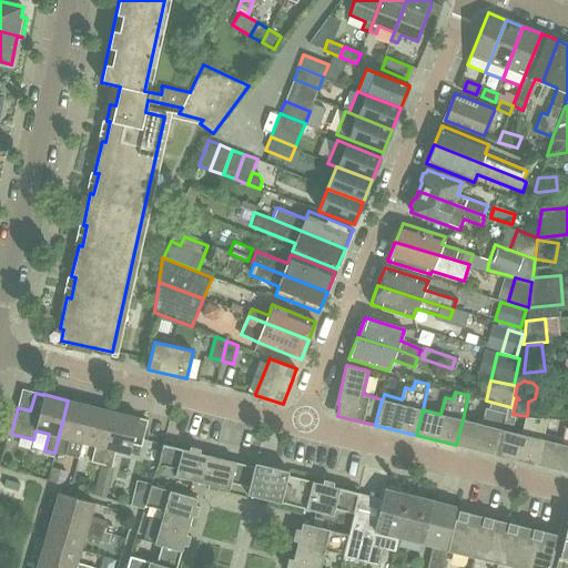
[(70,439),(82,442),(91,406),(68,401),(54,453),(66,455),(70,439)]
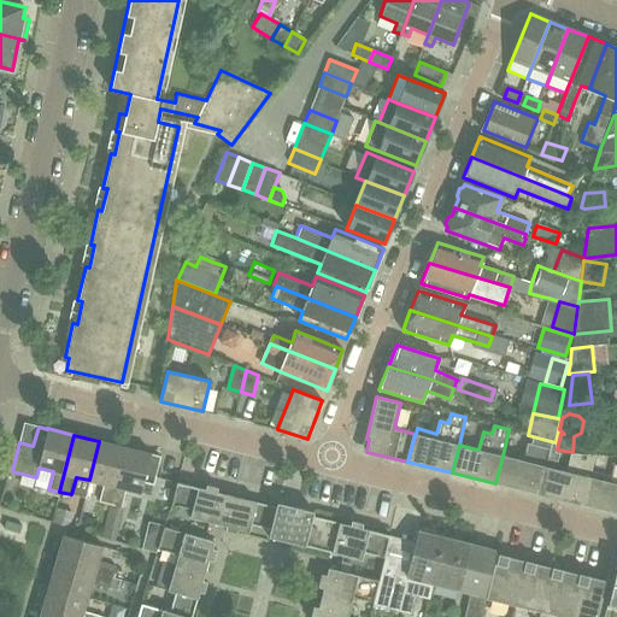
[(516,488),(539,494),(546,466),(547,459),(552,441),(533,436),(532,444),(527,442),(522,460),(503,456),(495,483),(516,488)]
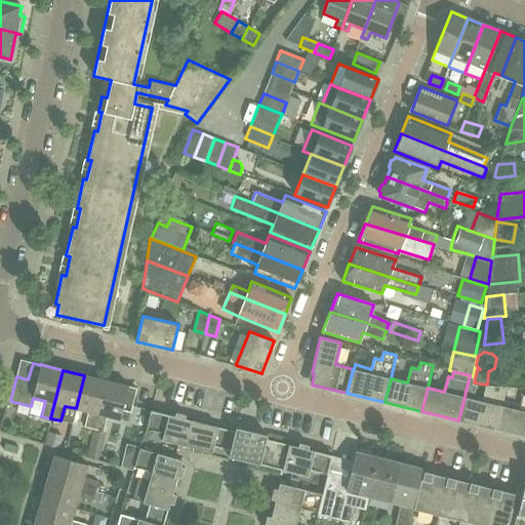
[(107,380),(84,375),(76,408),(88,411),(84,427),(94,429),(107,380)]
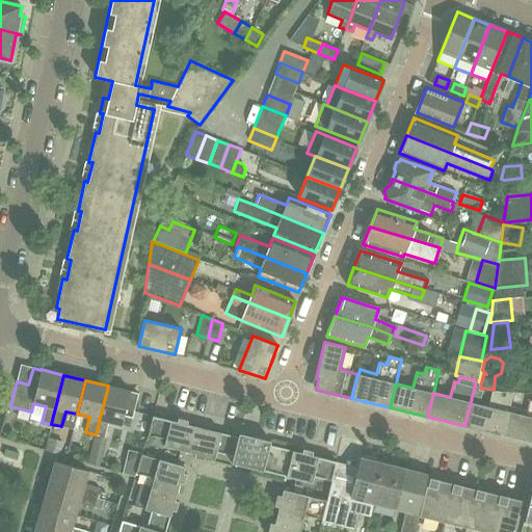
[(479,381),(476,380),(472,396),(480,398),(482,390),(479,390),(479,381)]
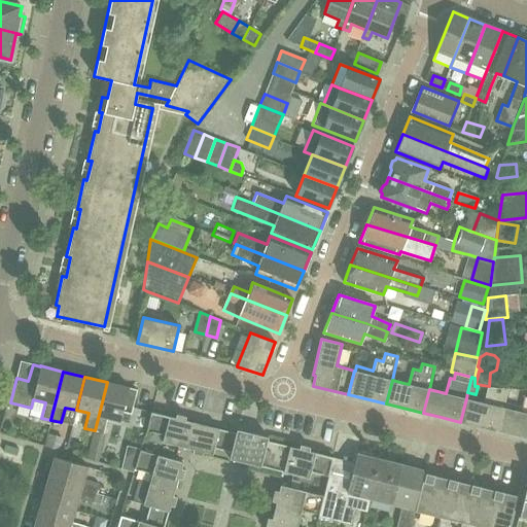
[(135,389),(107,382),(95,430),(88,458),(98,461),(105,433),(104,433),(108,418),(120,421),(123,412),(130,413),(135,389)]
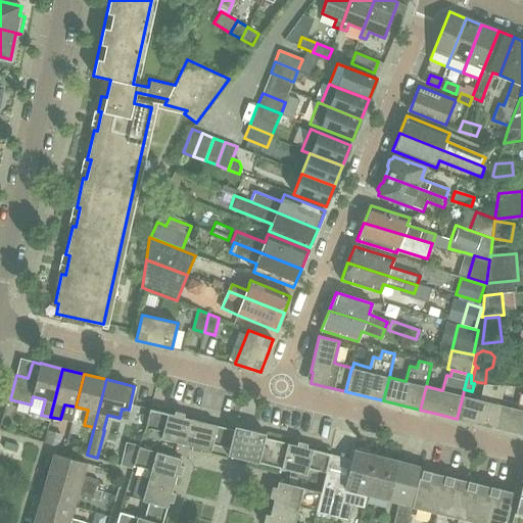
[(474,423),(493,428),(500,405),(501,398),(505,386),(483,384),(480,399),(463,395),(457,419),(474,423)]
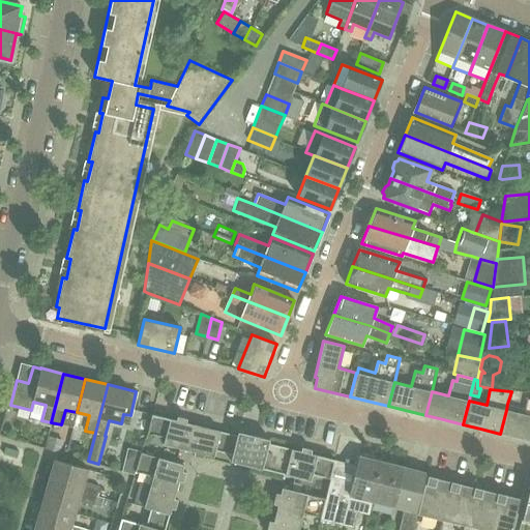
[(507,404),(506,410),(500,434),(529,441),(529,396),(529,400),(527,399),(525,408),(507,404)]
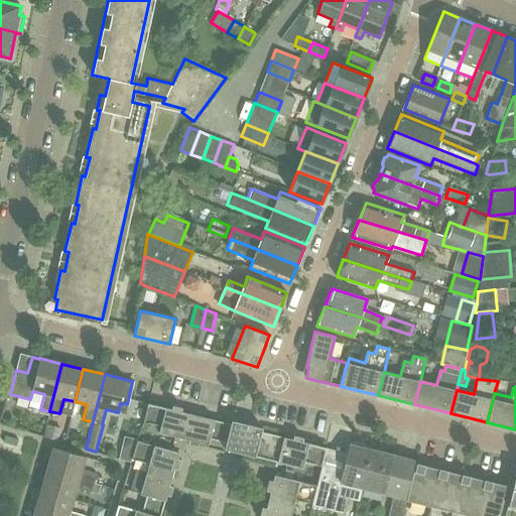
[(183,438),(189,413),(181,411),(182,408),(172,405),(171,409),(148,403),(143,422),(160,426),(159,432),(183,438)]
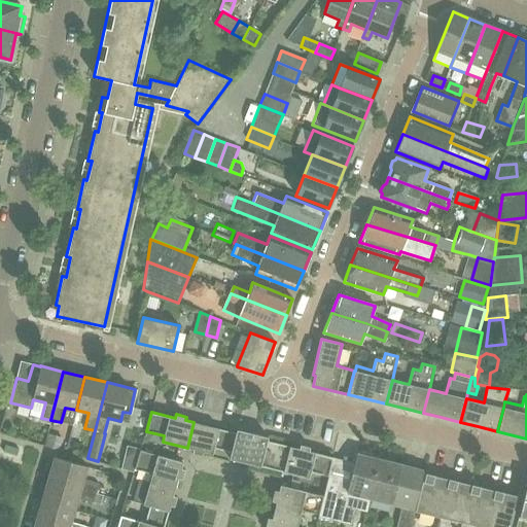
[(237,433),(194,422),(187,448),(194,450),(192,453),(202,456),(203,452),(212,454),(214,448),(232,452),(237,433)]
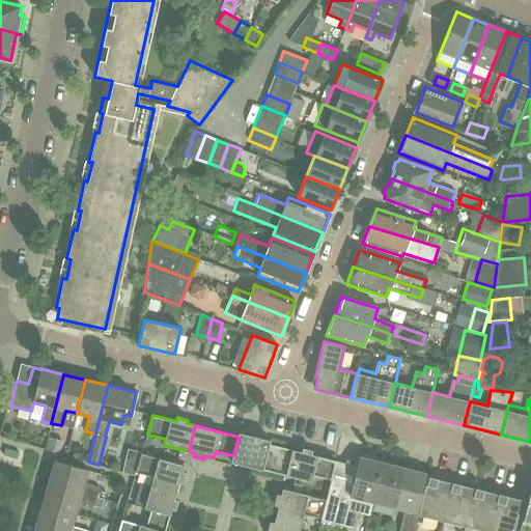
[(240,432),(239,437),(233,455),(232,463),(275,473),(281,447),(269,444),(270,440),(260,438),(254,436),(254,437),(240,432)]
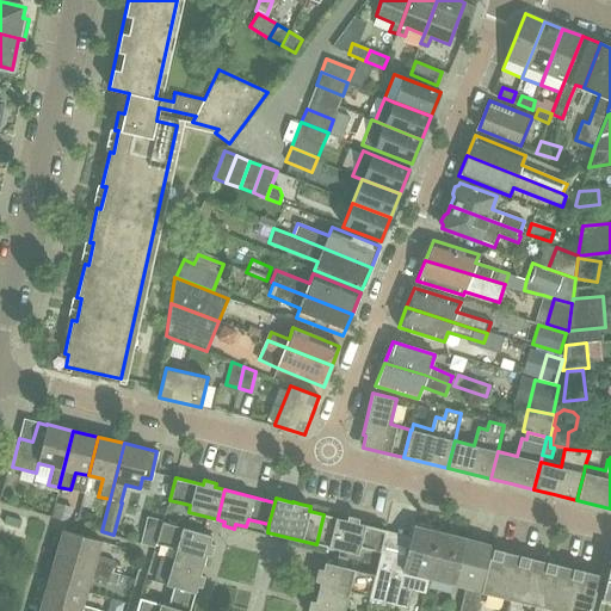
[(69,522),(73,507),(55,503),(51,516),(69,522)]
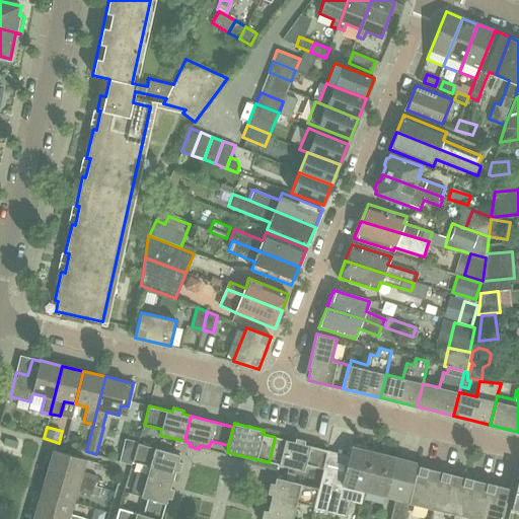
[(306,464),(323,469),(326,456),(328,450),(304,444),(305,441),(295,438),(294,442),(275,437),(269,462),(304,471),(306,464)]
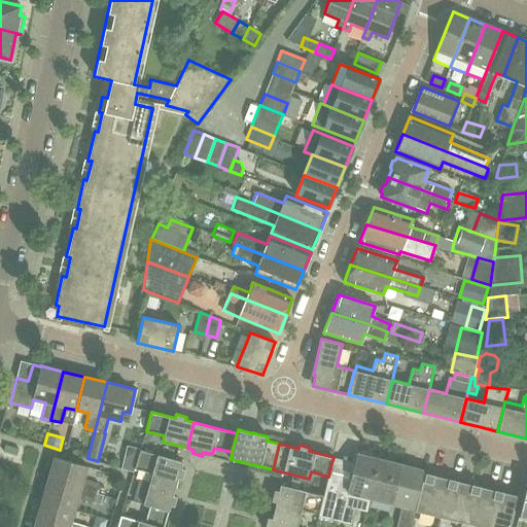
[(152,473),(150,480),(176,487),(178,479),(182,480),(185,469),(181,468),(183,462),(140,450),(137,459),(134,468),(152,473)]
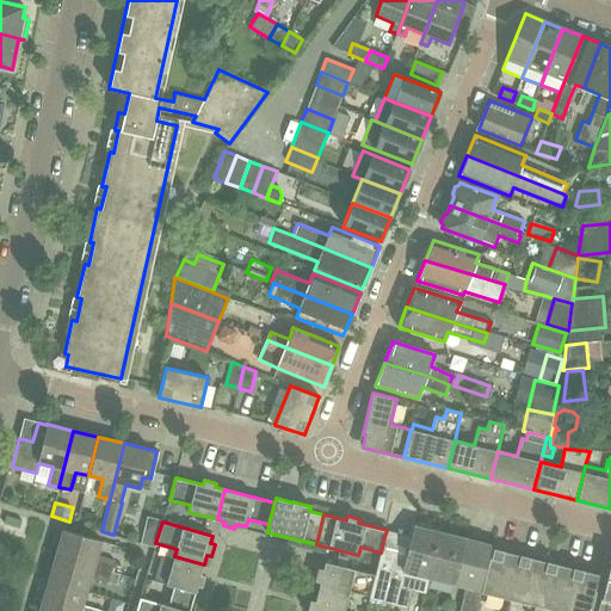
[(409,543),(384,537),(381,553),(375,575),(370,597),(369,599),(381,603),(386,582),(411,588),(414,574),(429,578),(439,532),(414,526),(409,543)]
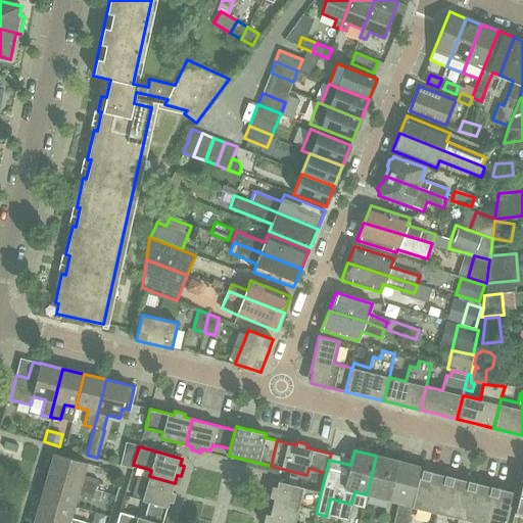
[(123,453),(120,464),(133,467),(133,465),(136,456),(123,453)]
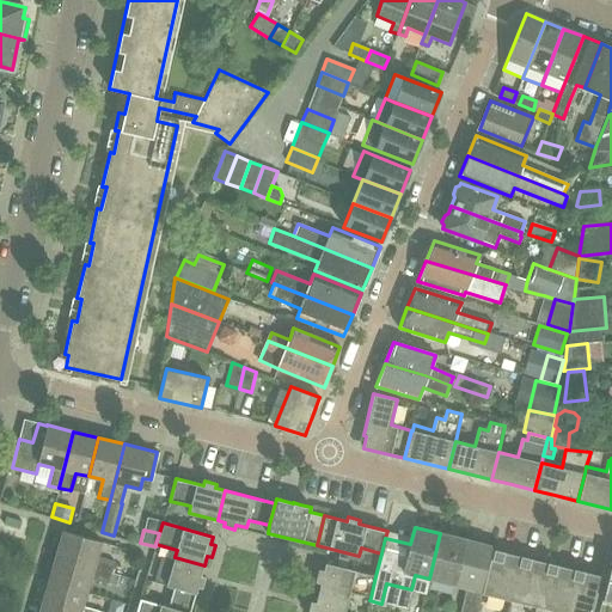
[(63,531),(56,556),(111,573),(112,573),(115,562),(97,557),(102,542),(63,531)]
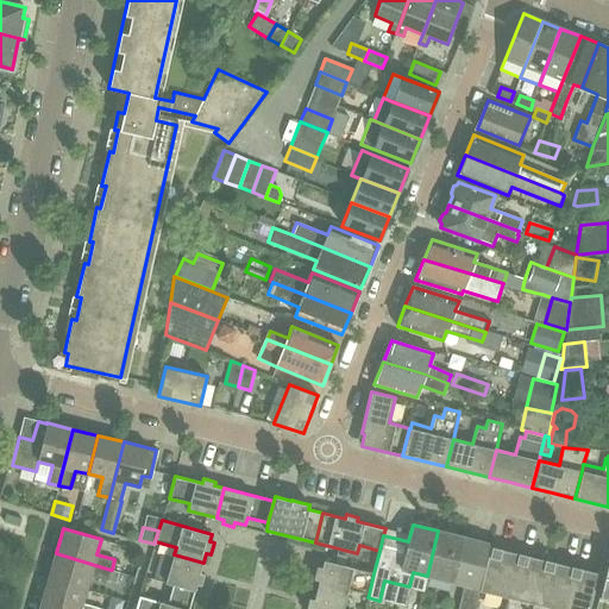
[(489,544),(464,538),(438,531),(427,576),(464,585),(457,608),(475,608),(477,603),(475,603),(489,544)]
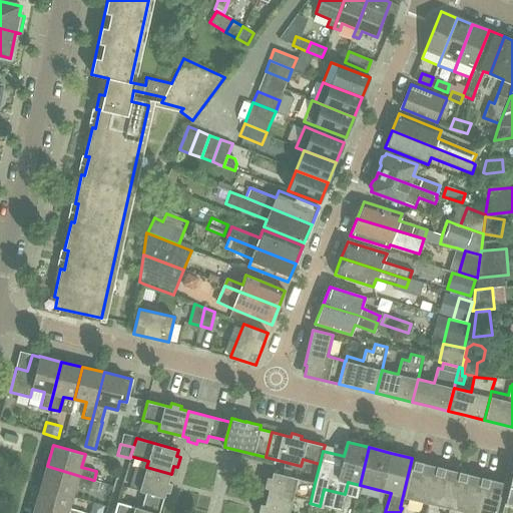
[(427,503),(436,466),(413,461),(404,498),(427,503)]
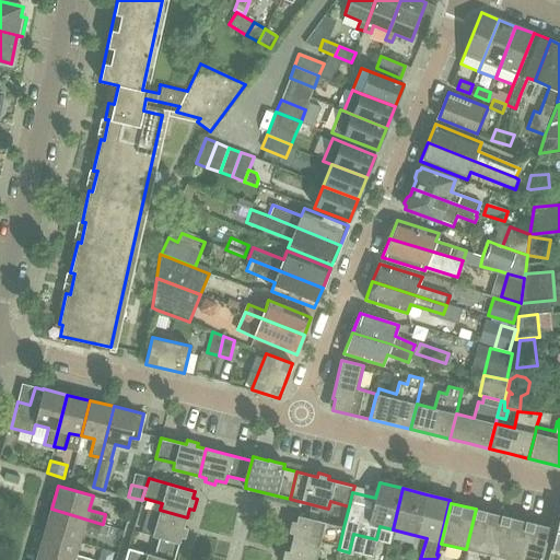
[(51,509),(44,532),(80,541),(83,529),(106,536),(109,526),(102,524),(51,509)]
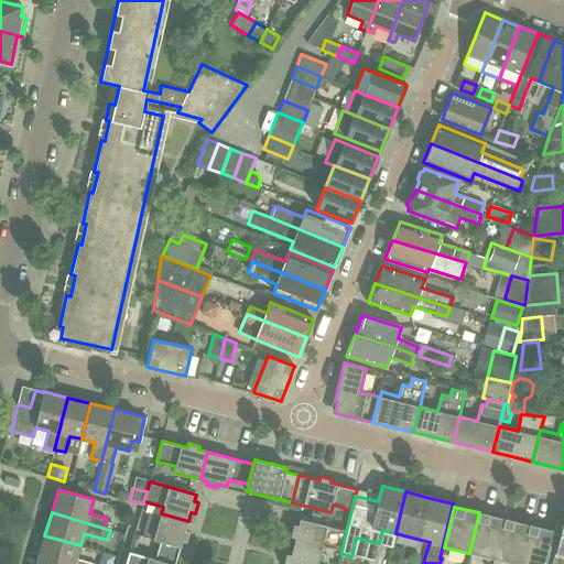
[(150,512),(143,533),(153,537),(160,516),(150,512)]
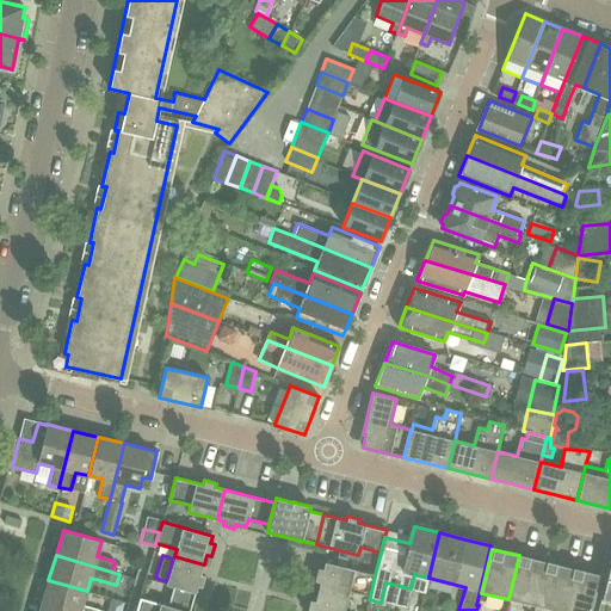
[(535,606),(545,562),(519,555),(508,599),(535,606)]
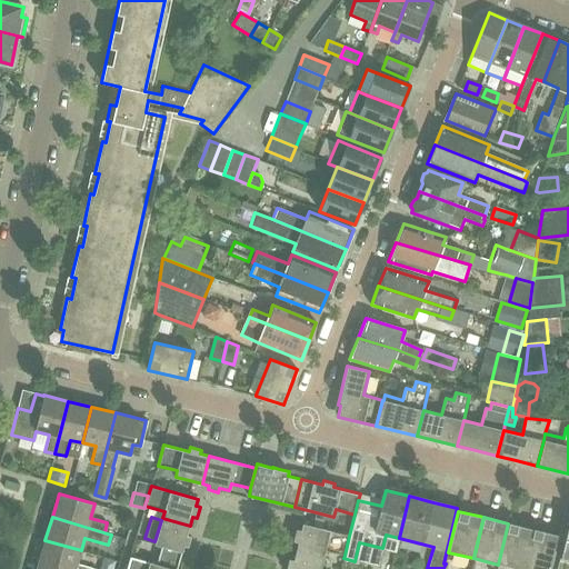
[(190,526),(162,518),(155,545),(161,547),(156,565),(156,566),(168,568),(177,568),(183,546),(188,547),(191,537),(187,536),(190,526)]
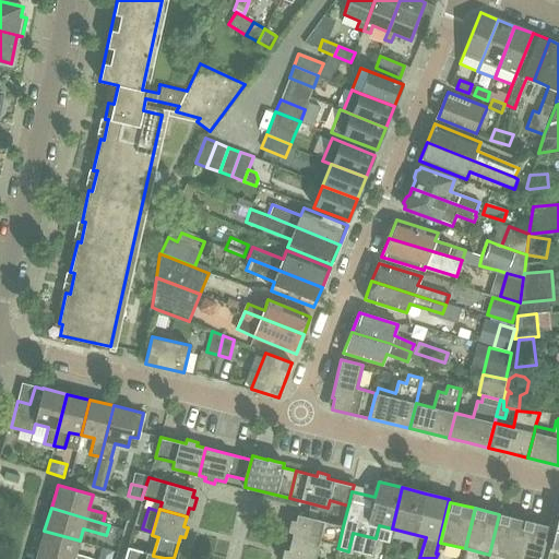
[(499,514),(489,555),(509,558),(513,558),(523,520),(499,514)]
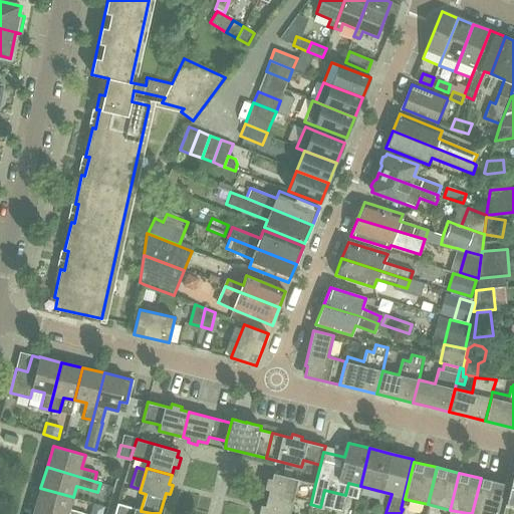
[(293,498),(311,502),(315,484),(273,474),(272,479),(267,478),(265,489),(269,490),(267,498),(292,504),(293,498)]
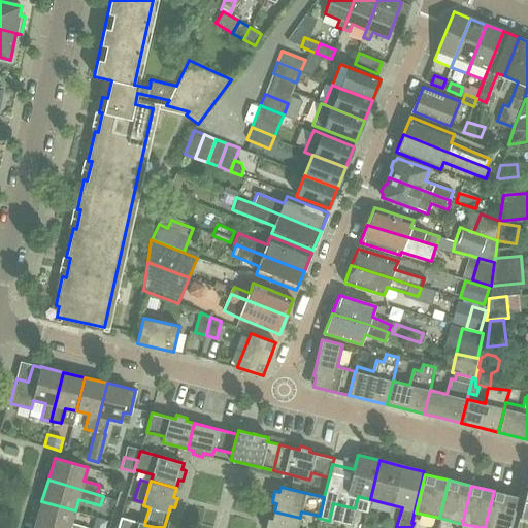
[(494,491),(485,527),(510,527),(518,497),(494,491)]
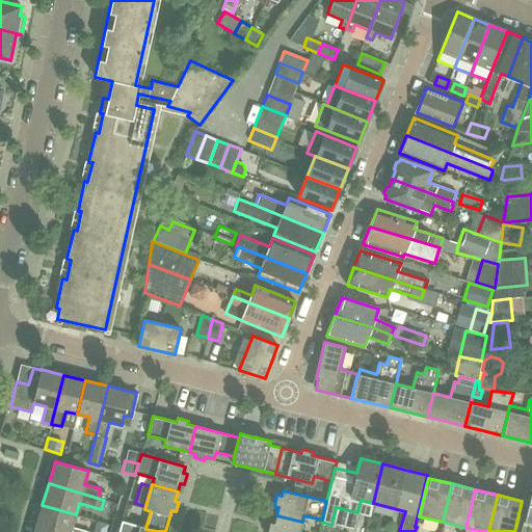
[(56,531),(86,531),(87,531),(72,527),(76,514),(42,505),(36,526),(56,531)]
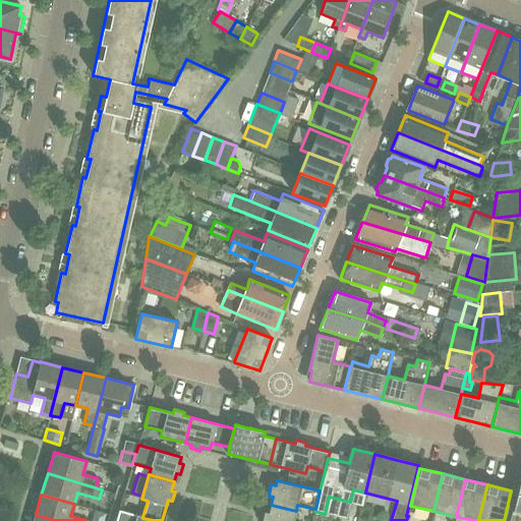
[(293,520),(296,511),(271,505),(269,513),(265,512),(262,520),(293,520)]
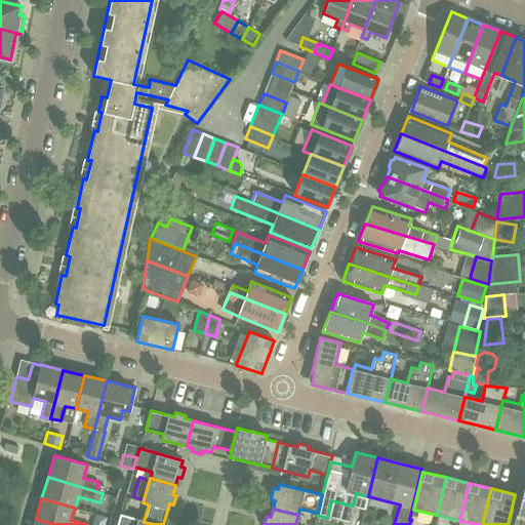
[(155,524),(144,522),(144,521),(120,514),(116,524),(155,524)]
